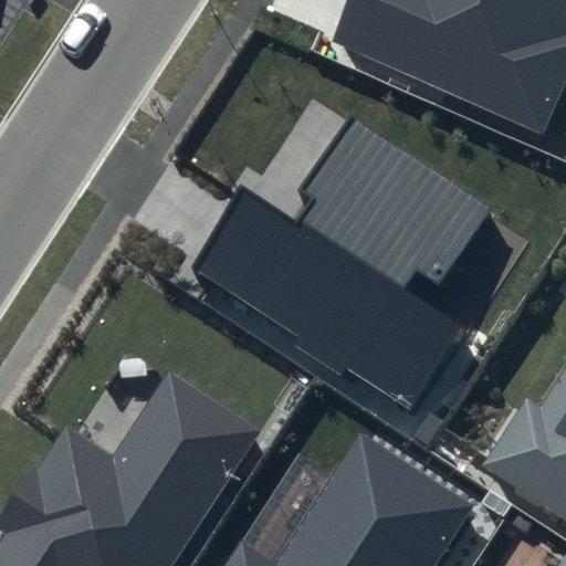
[(565,0),(347,0),(331,40),(544,134),(565,83),(565,33),(565,31),(565,0)]
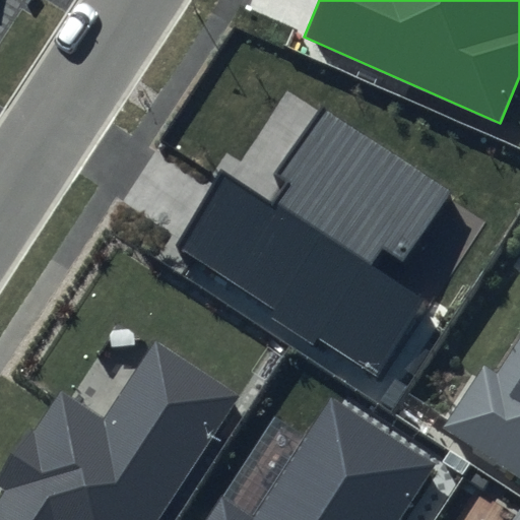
[(450,193),(319,110),(277,175),(291,183),(274,209),(222,176),(176,247),(375,374),(426,296),(376,264),(383,254),(403,266),(450,193)]
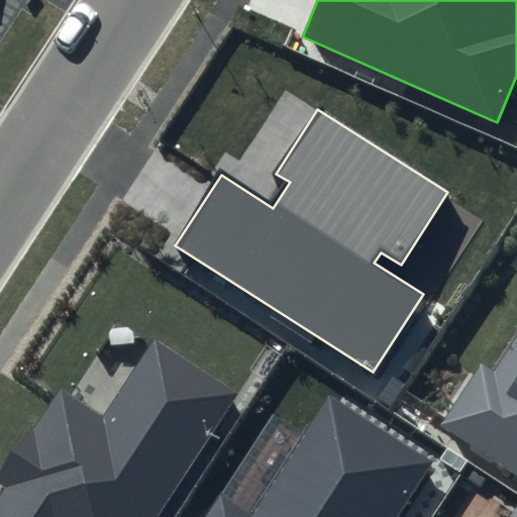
[(516,333),(494,371),(482,363),(442,425),(516,473),(516,333)]
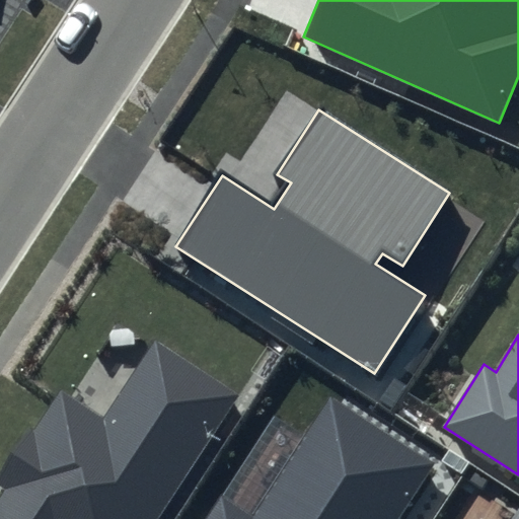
[(158,518),(239,396),(154,341),(102,418),(59,389),(0,477),(0,486),(6,490),(0,499),(0,518),(158,518)]
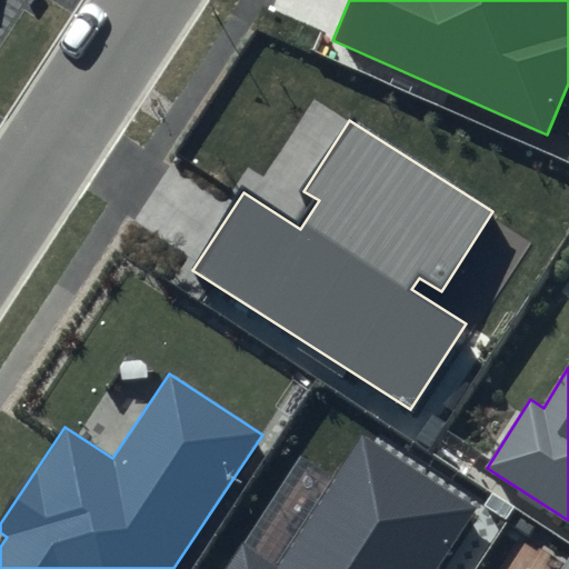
[(435,568),(475,507),(360,433),(273,568),(238,545),(221,568),(435,568)]
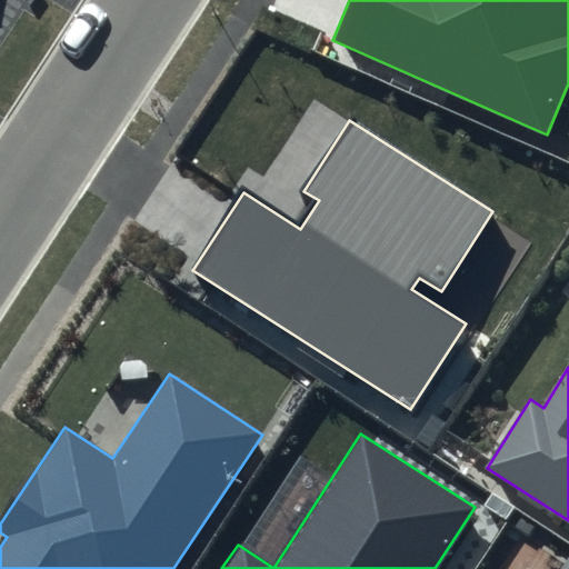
[(568,568),(568,558),(566,557),(558,568),(568,568)]
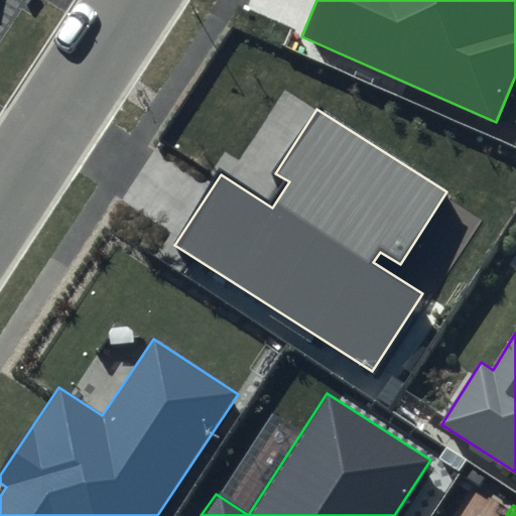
All buildings are outlined.
